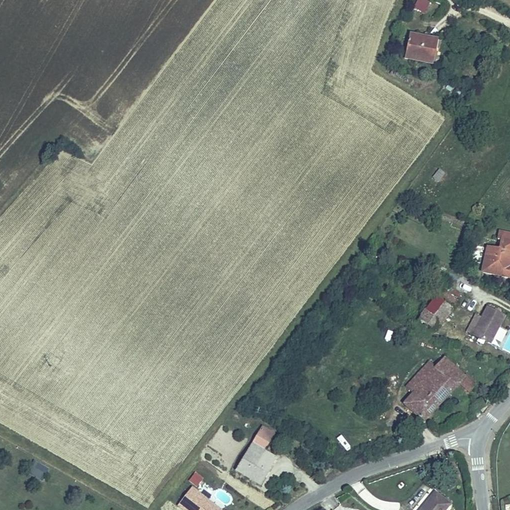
[(426,12),(431,0),(417,0),(415,7),(426,12)]
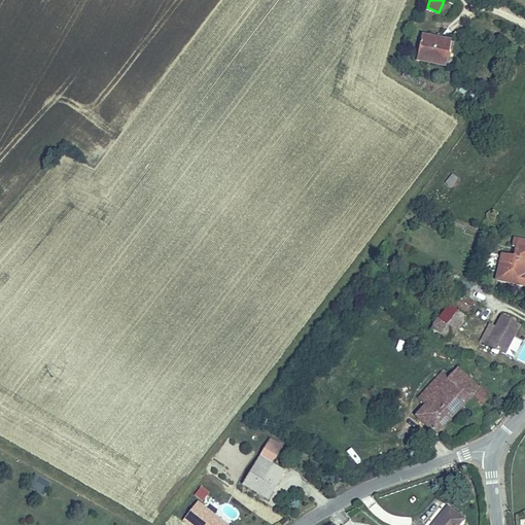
[(451,37),(421,32),(417,56),(446,61),(447,56),(451,37)]
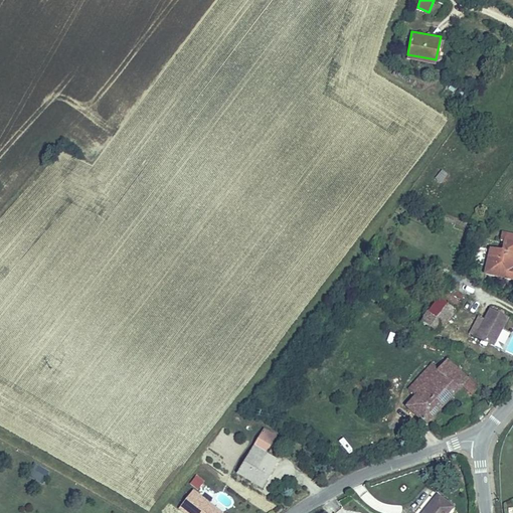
[(444,181),(449,172),(443,167),(437,176),(444,181)]
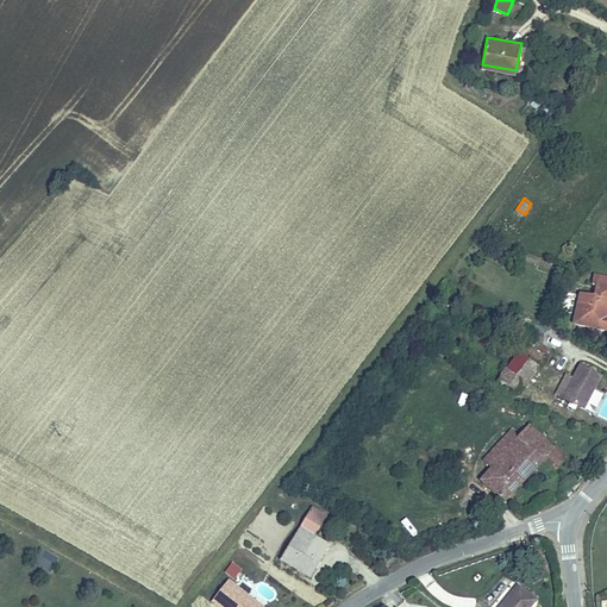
[(575,271),(559,269),(557,281),(574,283),(575,271)]
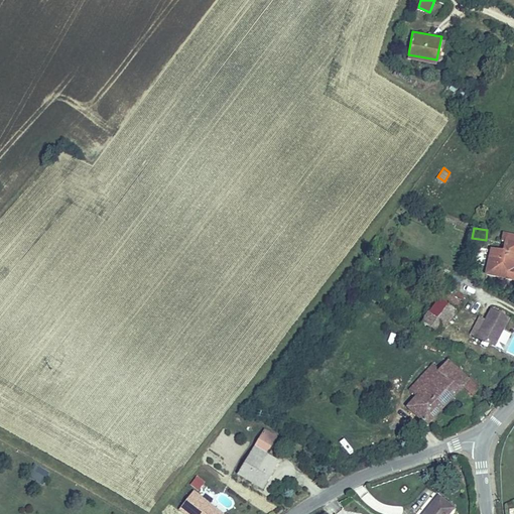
[(513,232),(502,229),(501,238),(503,238),(513,240),(513,232)]
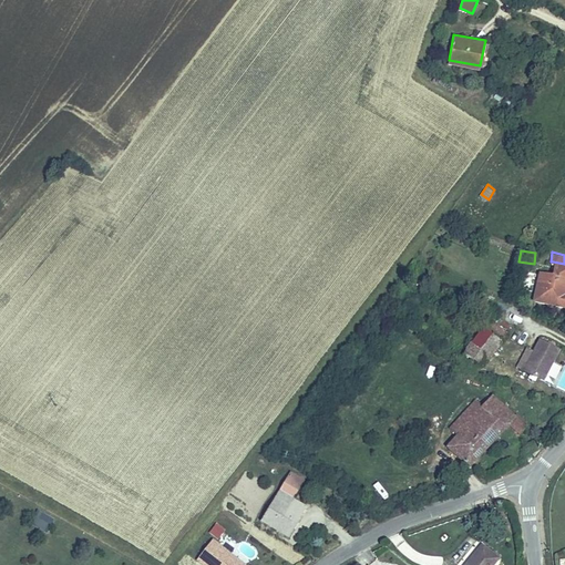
[(538,269),(532,299),(564,306),(564,264),(553,262),(551,273),(538,269)]
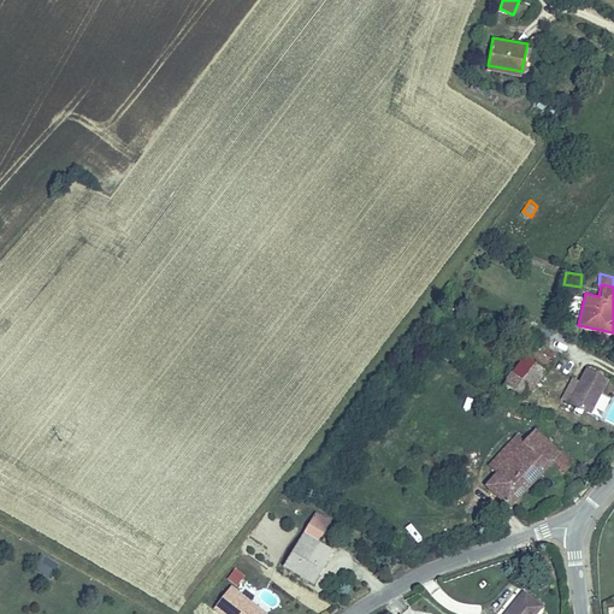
[(535,344),(506,382),(526,397),(527,397),(558,361),(535,344)]
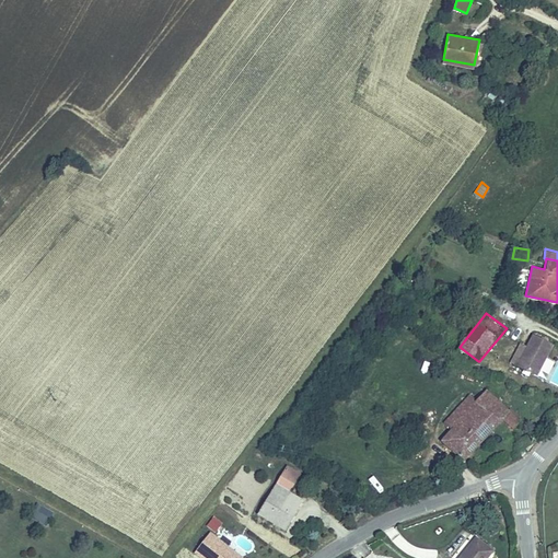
[(511,363),(535,376),(539,369),(548,351),(554,341),(533,330),(525,346),(519,357),(516,355),(511,363)]
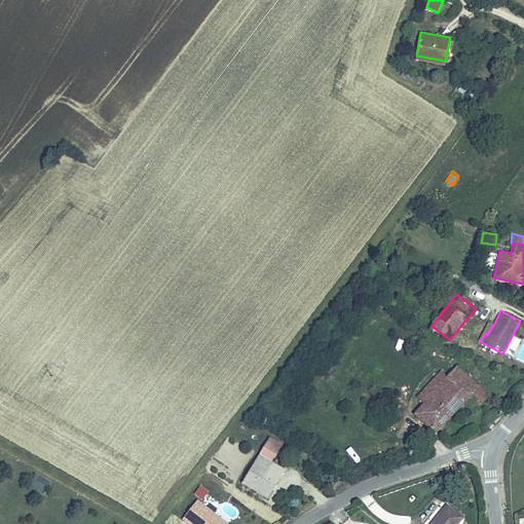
[(487,322),(477,339),(480,341),(485,333),(487,335),(493,325),(487,322)]
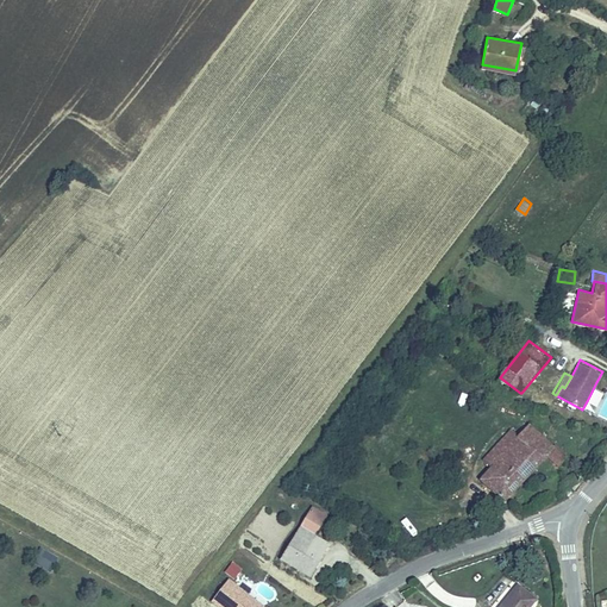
[(496,383),(518,399),(521,393),(520,393),(500,377),(496,383)]
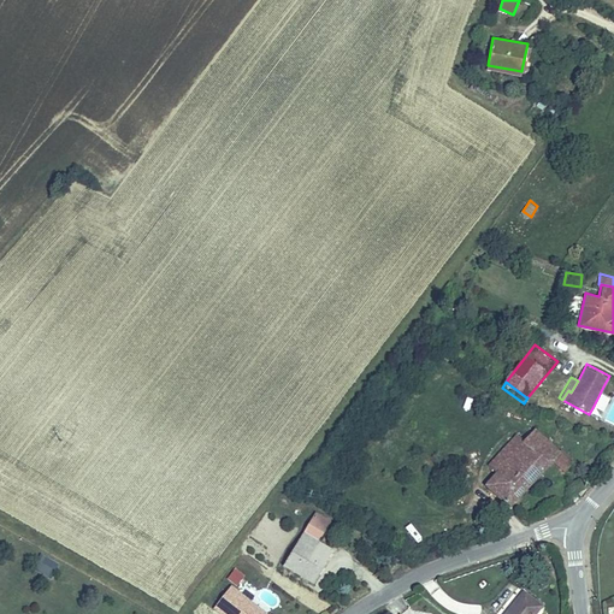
[(603,387),(594,406),(602,409),(612,390),(603,387)]
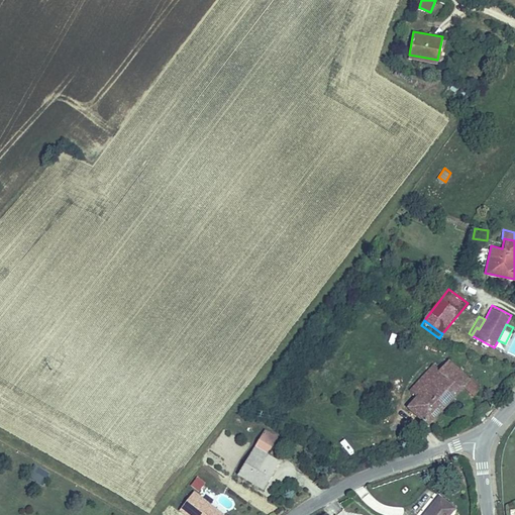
[(514,351),(506,346),(500,355),(514,364),(514,351)]
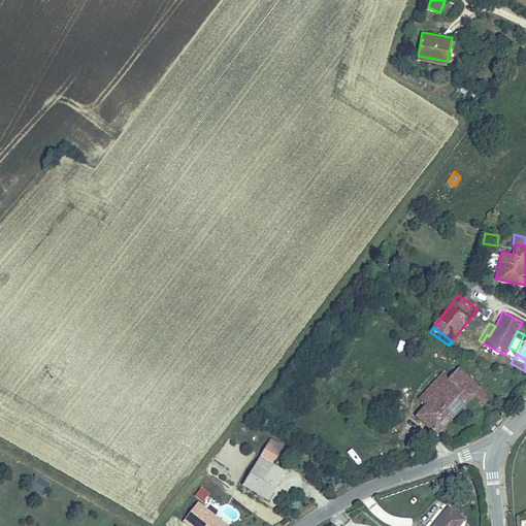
[(441,371),(420,396),(426,402),(419,411),(440,430),(478,387),(489,396),(493,391),(482,381),(481,383),(459,363),(448,376),(441,371)]
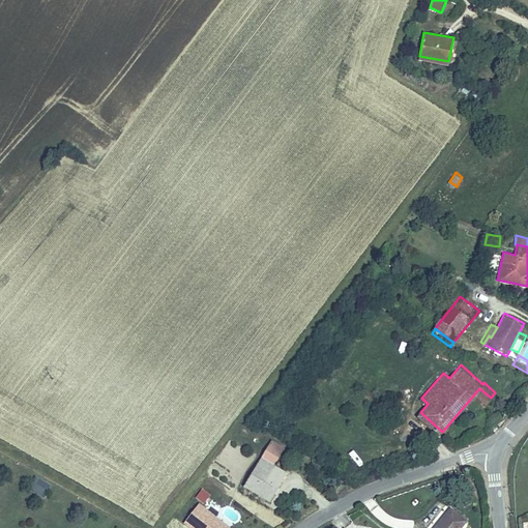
[(244,486),(269,501),(287,474),(273,466),(286,447),(272,439),(244,486)]
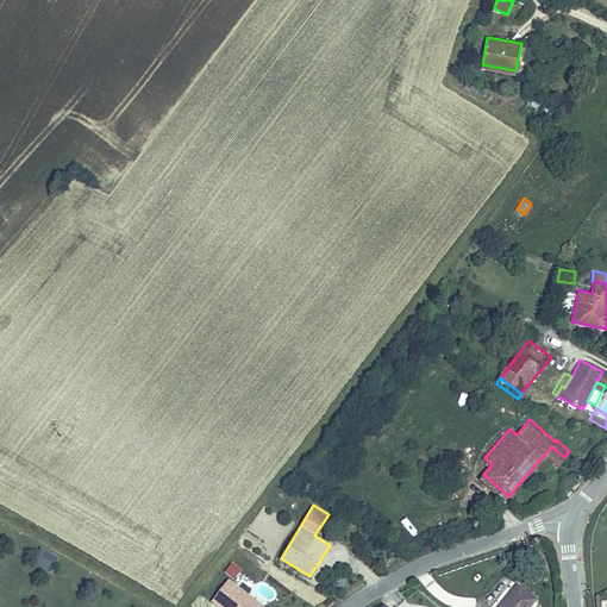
[(233,559),(226,571),(237,577),(244,567),(233,559)]
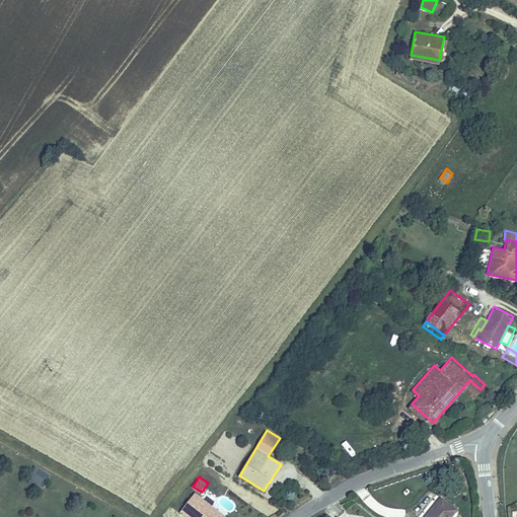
[(188,516),(224,516),(226,515),(196,491),(179,510),(188,516)]
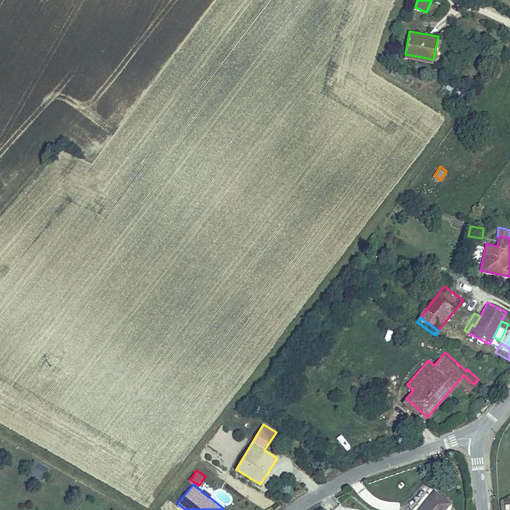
[(439,509),(448,499),(436,489),(417,509),(439,509)]
